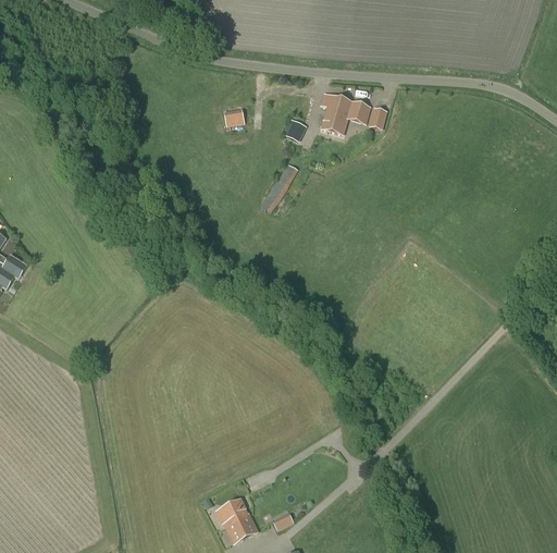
[(324,94),(321,107),(327,108),(322,127),(343,134),(348,117),(368,122),(372,106),(324,94)]
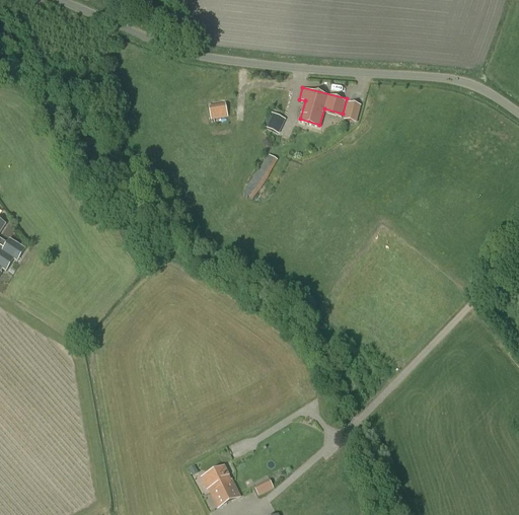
[(344,117),(356,120),(361,102),(349,99),(344,117)]
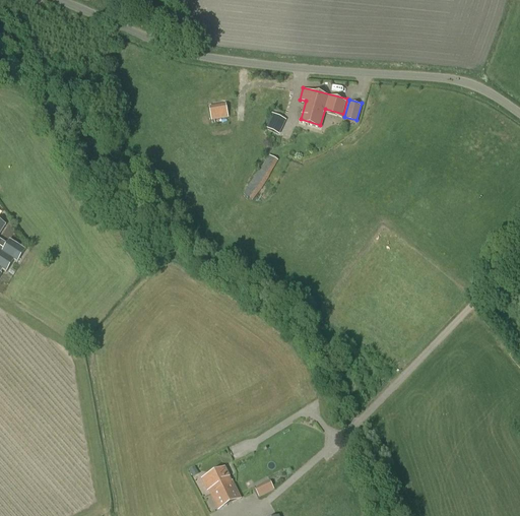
[(209,119),(230,114),(228,104),(206,109),(209,119)]
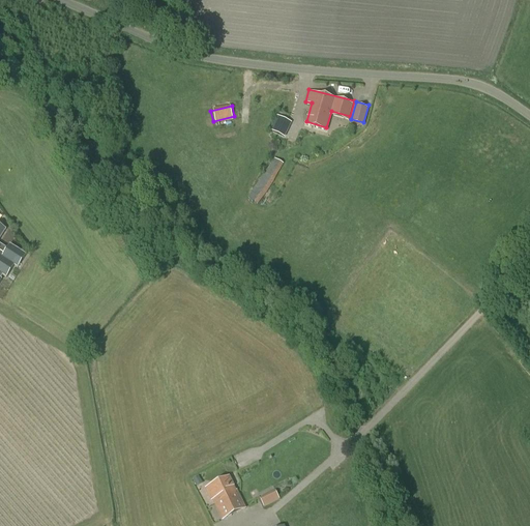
[(247,194),(258,201),(275,176),(274,176),(284,161),(274,155),(265,171),(264,170),(247,194)]
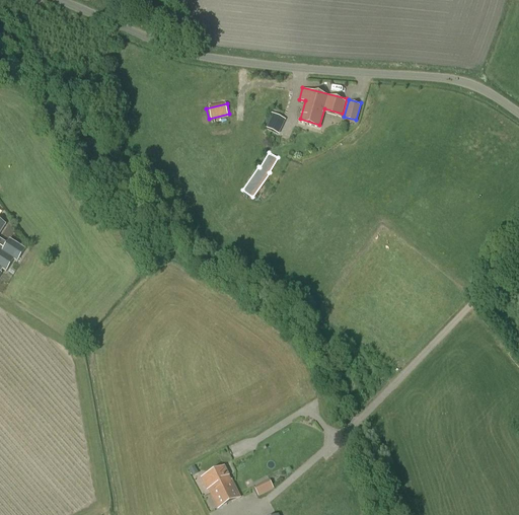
[(0,273),(2,270),(1,270),(3,267),(6,269),(14,256),(17,259),(25,246),(9,236),(7,239),(0,235),(0,230),(6,221),(0,216),(0,273)]
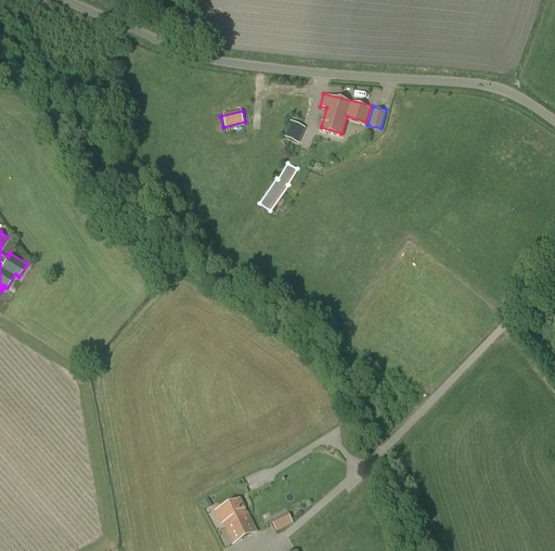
[(223,521),(224,525),(249,513),(248,511),(247,512),(240,497),(216,509),(222,522),(223,521)]
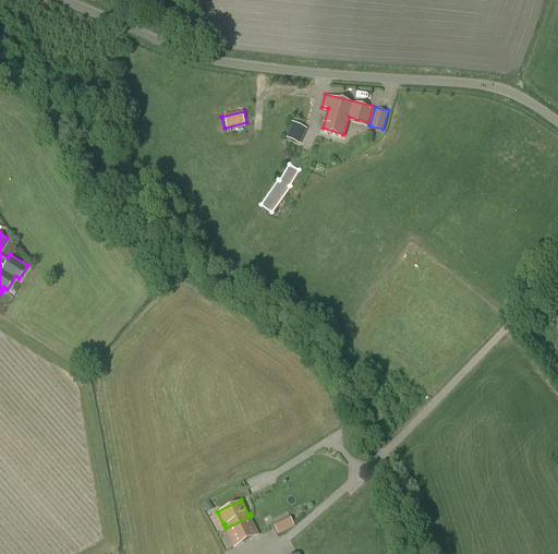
[(278,530),(294,521),(289,513),(273,520),(278,530)]
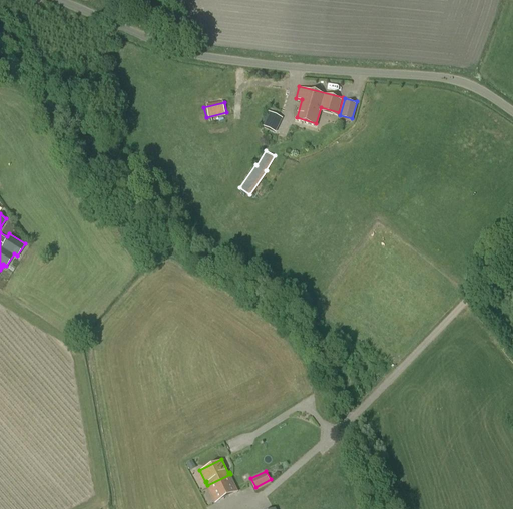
[(230,474),(207,485),(215,500),(237,489),(230,474)]
